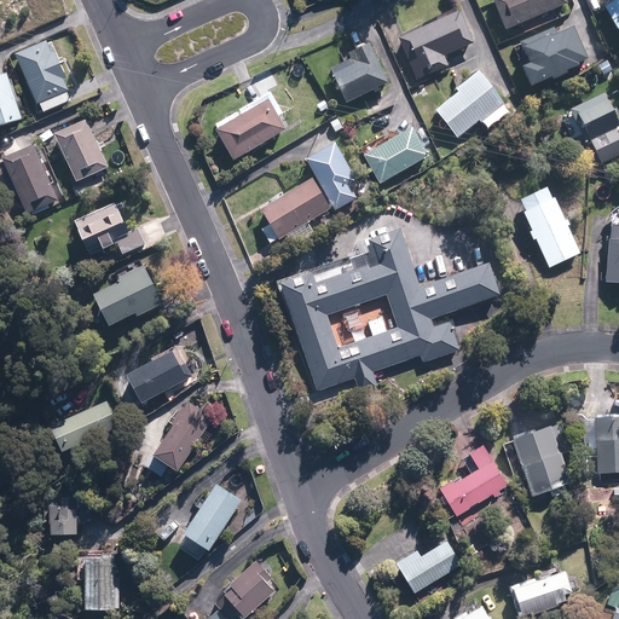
[(0,0),(0,35),(41,18),(32,0),(0,0)]
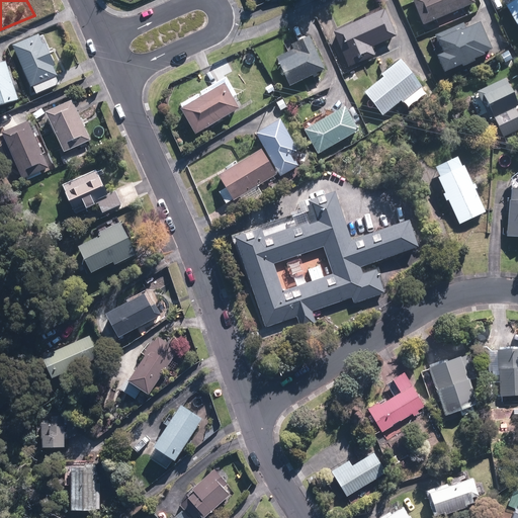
[(413,0),(425,25),(477,2),(476,0),(413,0)]
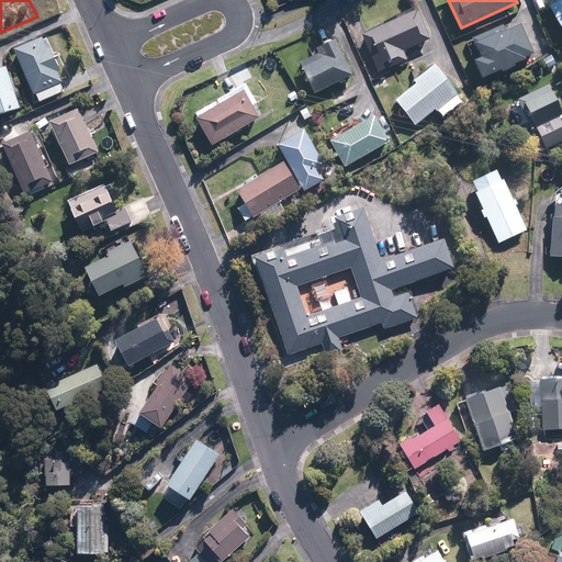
[(561,0),(558,0),(548,7),(561,29),(561,0)]
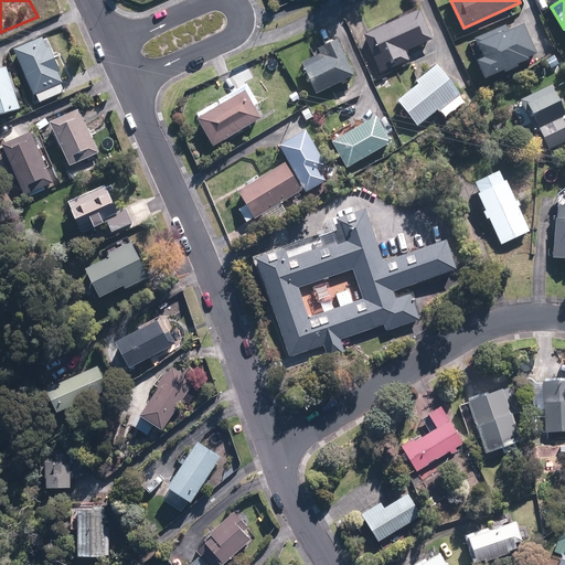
[(381,74),(412,61),(407,51),(434,39),(420,9),(364,34),(381,74)]
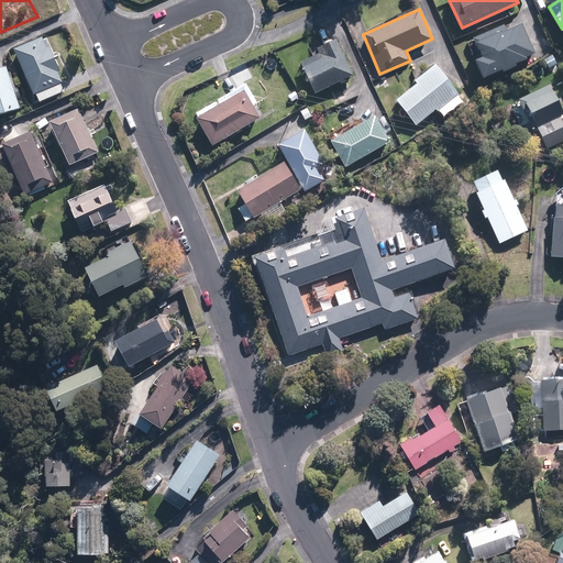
[(536,54),(522,23),(508,29),(506,25),(476,37),(484,57),(476,59),(483,77),(501,70),(503,73),(516,66),(515,63),(536,54)]
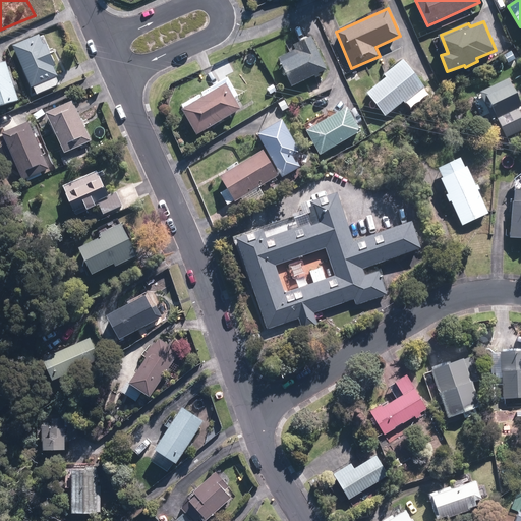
[(45,35),(16,46),(36,96),(64,83),(45,35)]
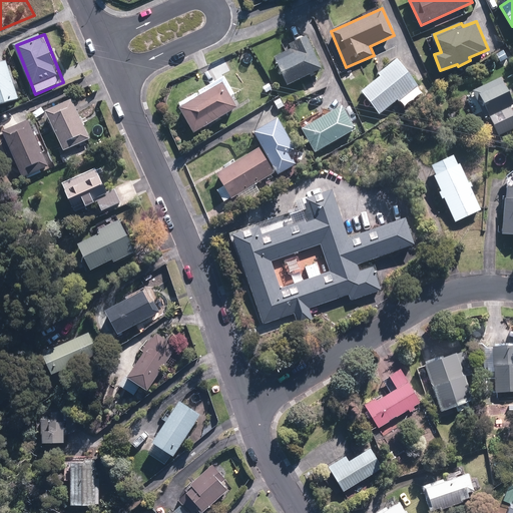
[(286,51),(275,56),(287,84),(322,68),(307,34),(283,45),(286,51)]
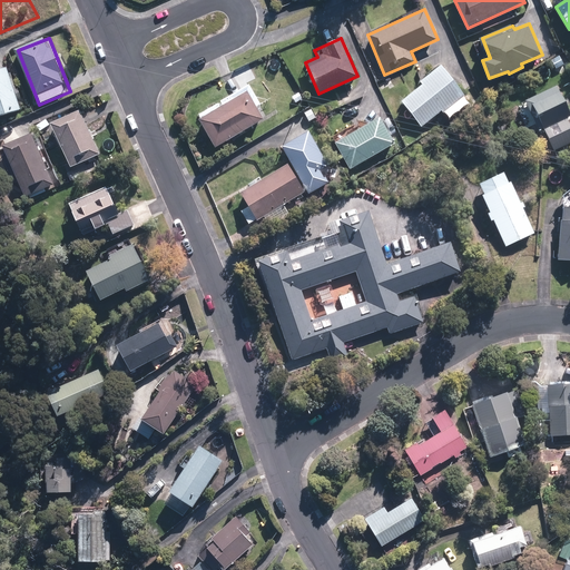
[(443,112),(467,94),(443,67),(402,101),(423,127),(442,110),(443,112)]
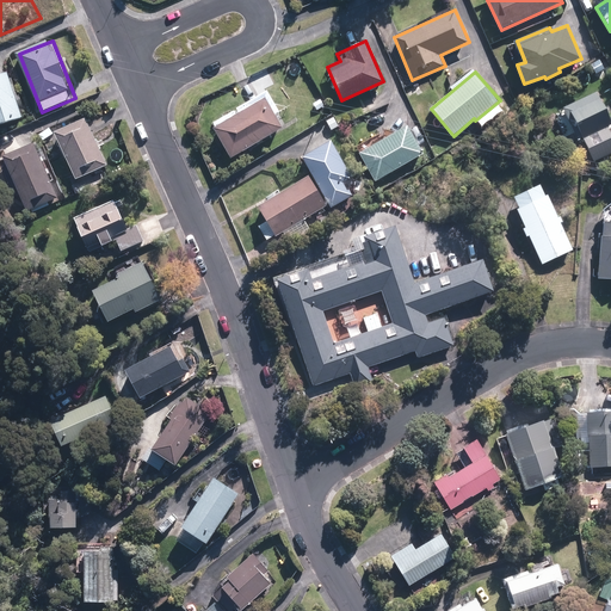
[(10,75),(0,78),(0,125),(23,119),(10,75)]
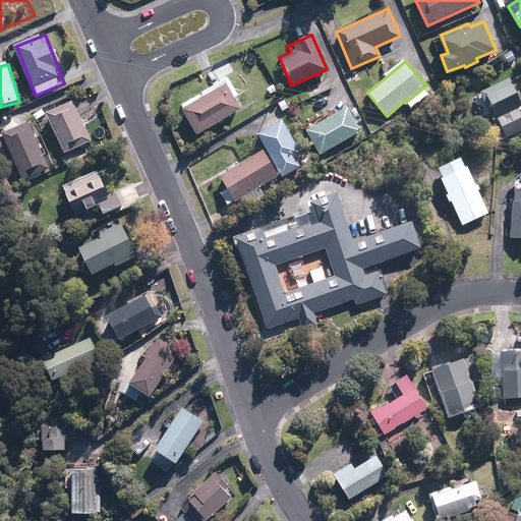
[(520,106),(509,78),(472,96),(493,142),(520,129),(520,106)]
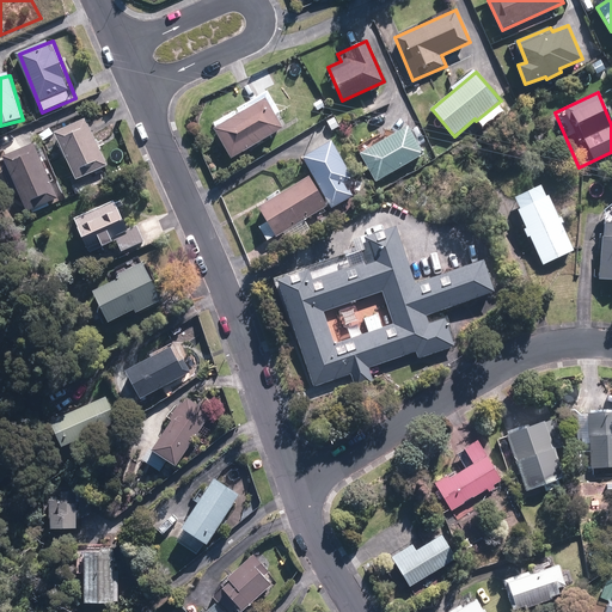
[(283,129),(265,97),(214,126),(231,158),(283,129)]
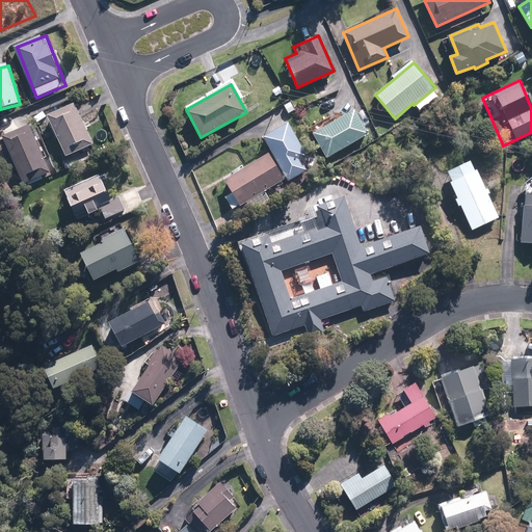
[(435,87),(414,105),(420,111),(441,95),(435,87)]
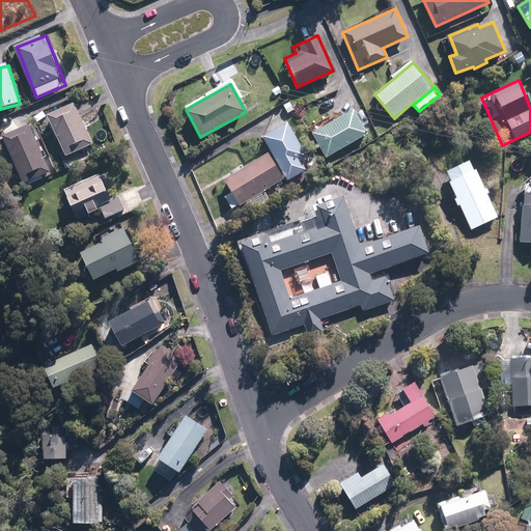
[(77,104),(49,116),(66,156),(94,144),(77,104)]
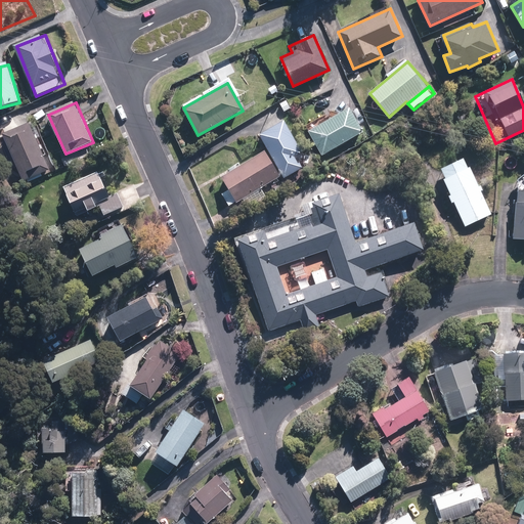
[(339,115),(309,130),(321,154),(364,131),(352,107),(339,115)]
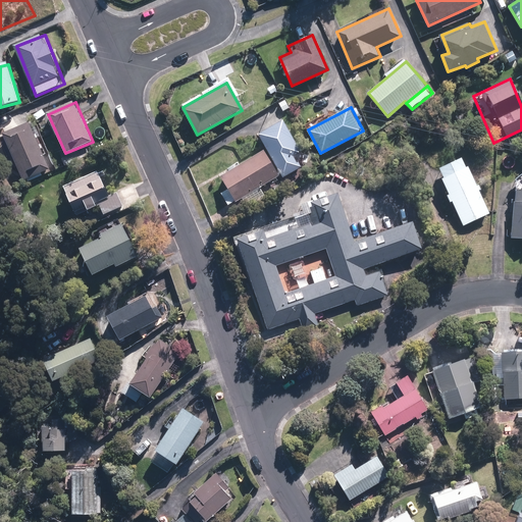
[(280,175),(281,177),(301,168),(295,156),(302,152),(284,119),(258,134),(266,148),(280,175)]
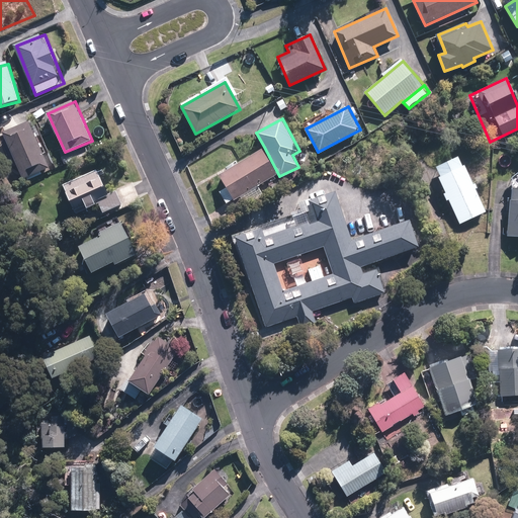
[(51,168),(31,121),(6,132),(24,178),(51,168)]
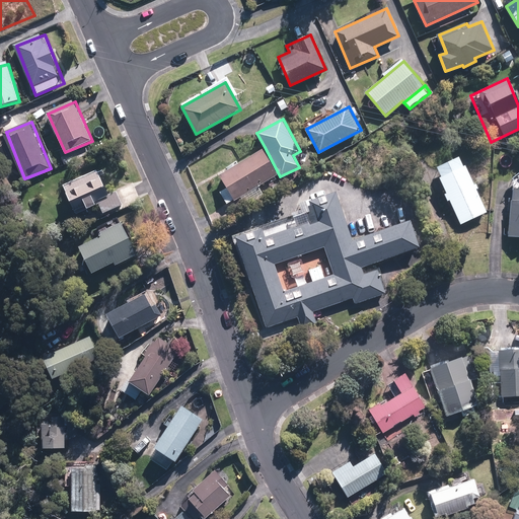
[(279,174),(265,147),(244,158),(245,161),(220,174),(227,187),(219,191),(227,205),(240,198),(245,207),(266,197),(260,184),(275,176),(279,174)]
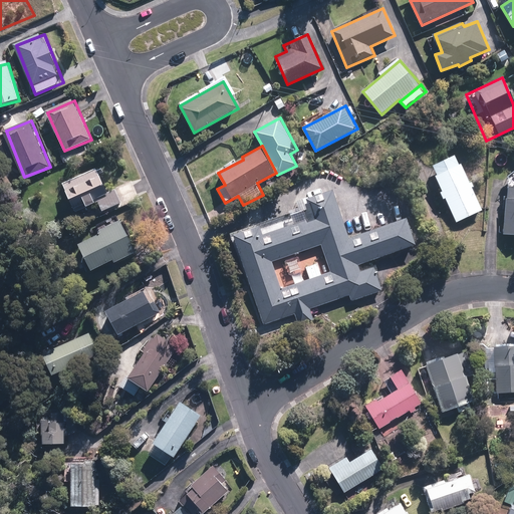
[(457,153),(431,165),(456,222),(483,210),(457,153)]
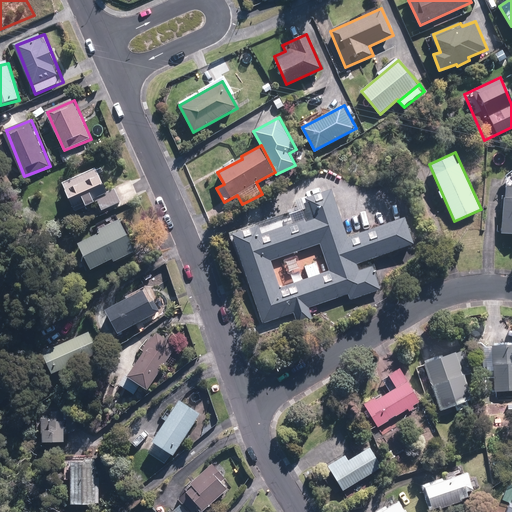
[(105,213),(125,204),(116,187),(107,191),(97,169),(64,183),(77,211),(100,201),(105,213)]
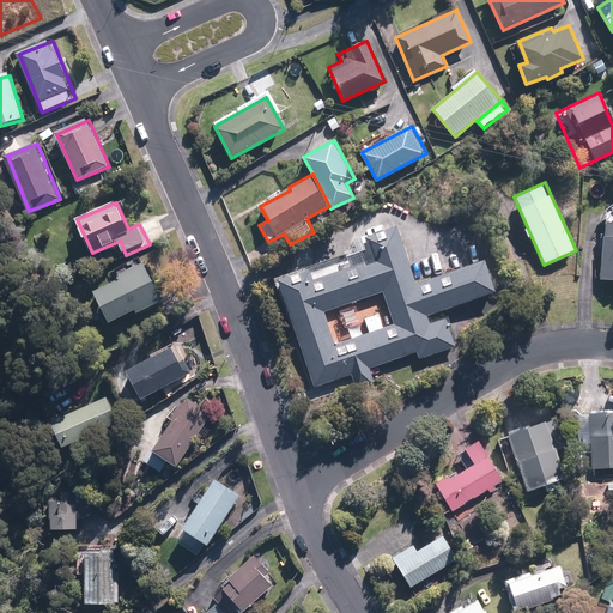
[(612,280),(612,220),(602,220),(600,280),(612,280)]
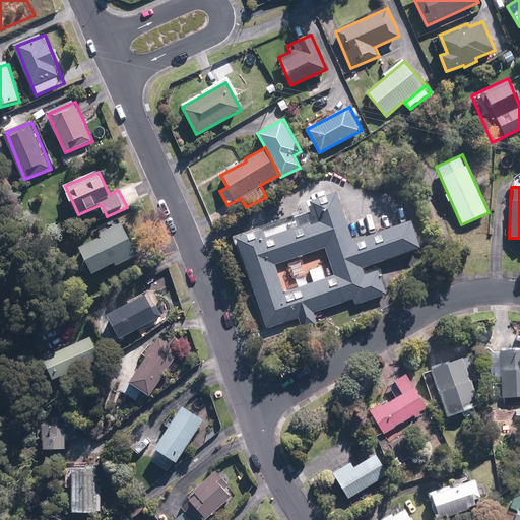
[(319,222),(312,224),(310,220),(265,236),(263,229),(237,236),(267,328),(299,318),(302,327),(317,322),(314,312),(354,299),(356,304),(387,294),(380,270),(366,275),(364,268),(423,250),(412,219),(352,239),(337,192),(312,200),(319,222)]
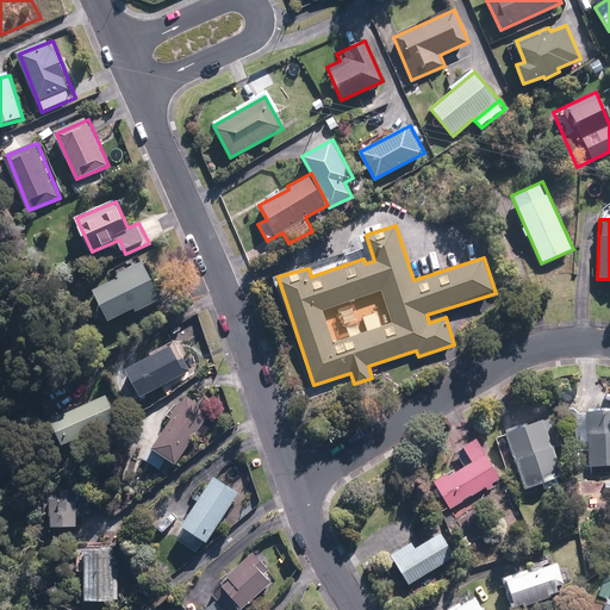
[(138,312),(163,298),(139,257),(116,272),(119,277),(94,291),(113,322),(136,309),(138,312)]
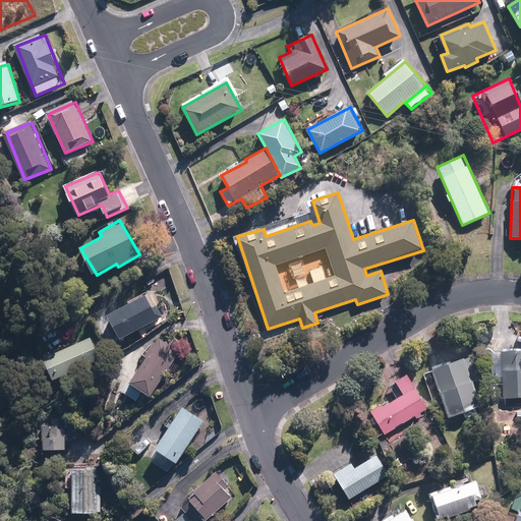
[(109,315),(114,326),(105,331),(112,343),(121,337),(122,340),(164,315),(157,304),(154,306),(147,293),(109,315)]
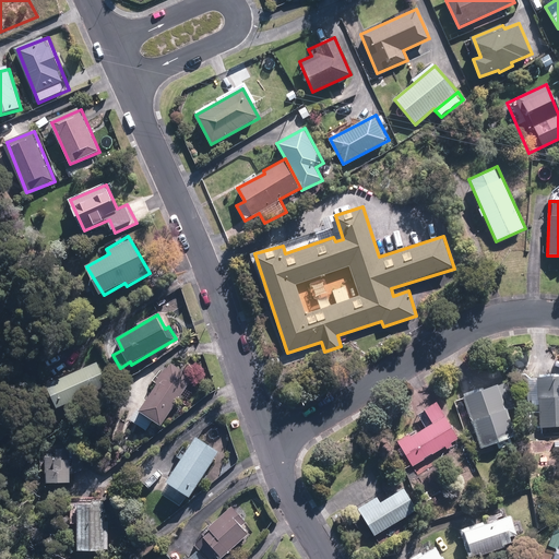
[(49,385),(59,407),(113,383),(103,361),(49,385)]
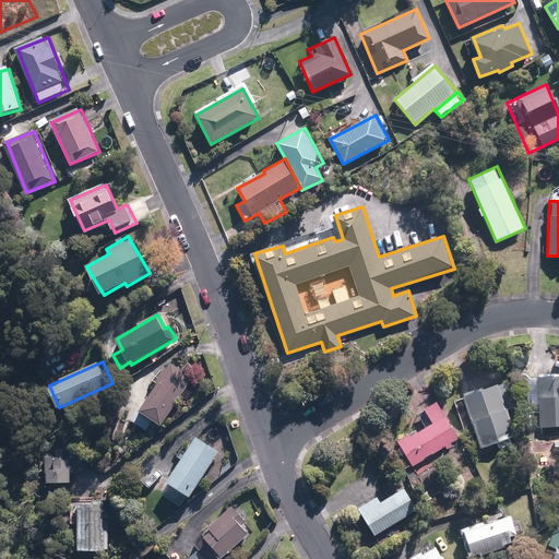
[(147,429),(153,419),(166,427),(192,380),(166,365),(141,411),(138,408),(131,420),(147,429)]
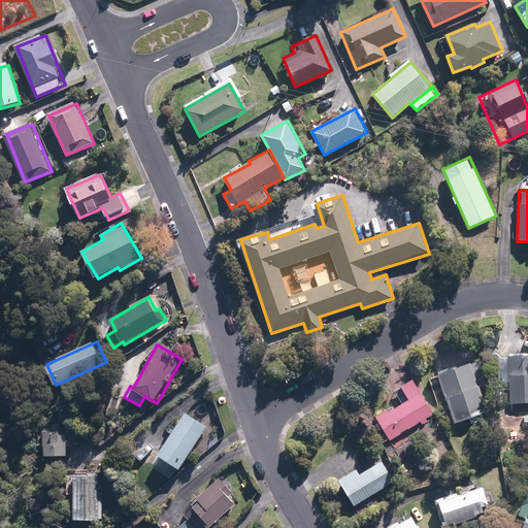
[(527,353),(506,355),(509,401),(527,400),(527,353)]
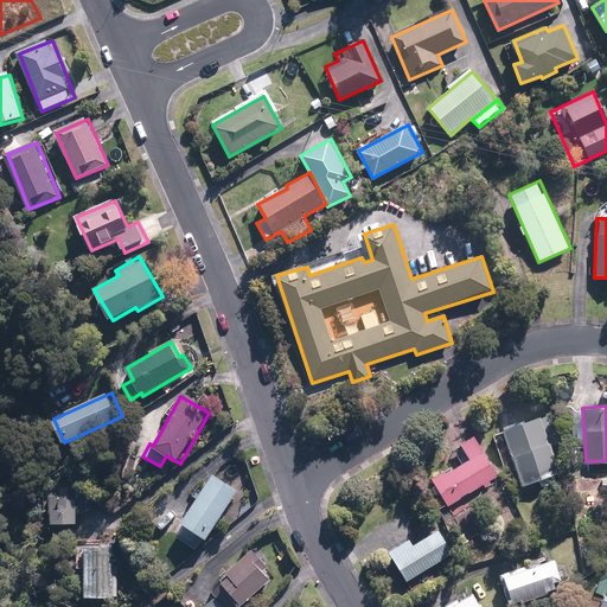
[(541,415),(502,429),(523,486),(562,472),(541,415)]
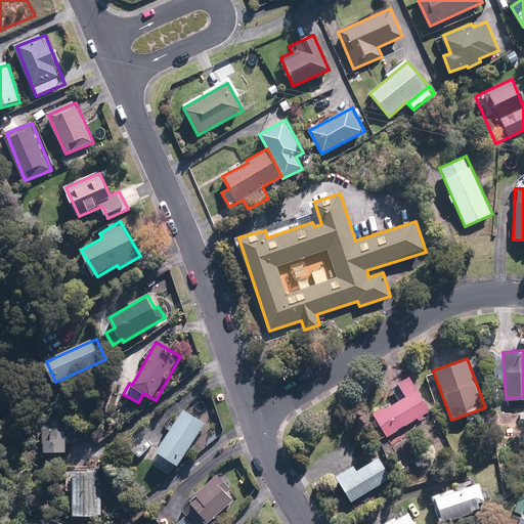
[(398,383),(405,395),(386,407),(385,404),(372,412),(387,437),(431,409),(409,375),(398,383)]
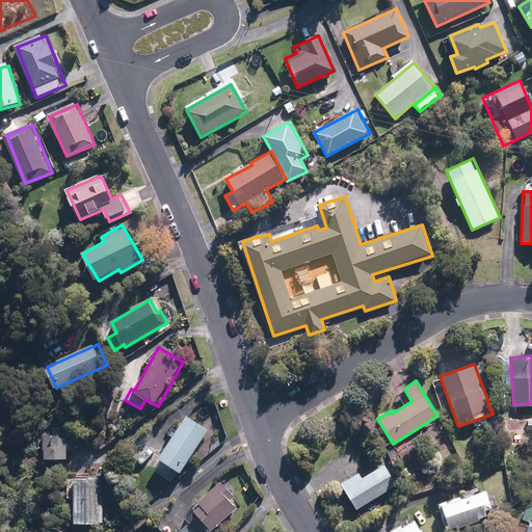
[(181,474),(209,429),(187,416),(159,459),(181,474)]
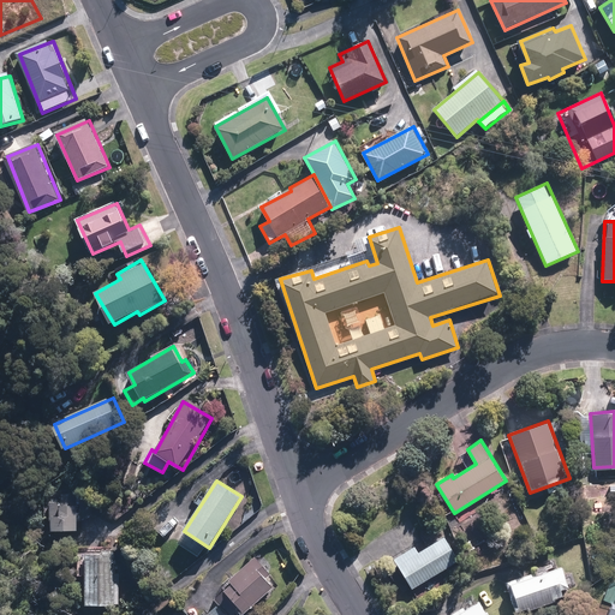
[(81,533),(82,506),(69,505),(69,501),(52,501),(51,523),(55,523),(55,531),(81,533)]
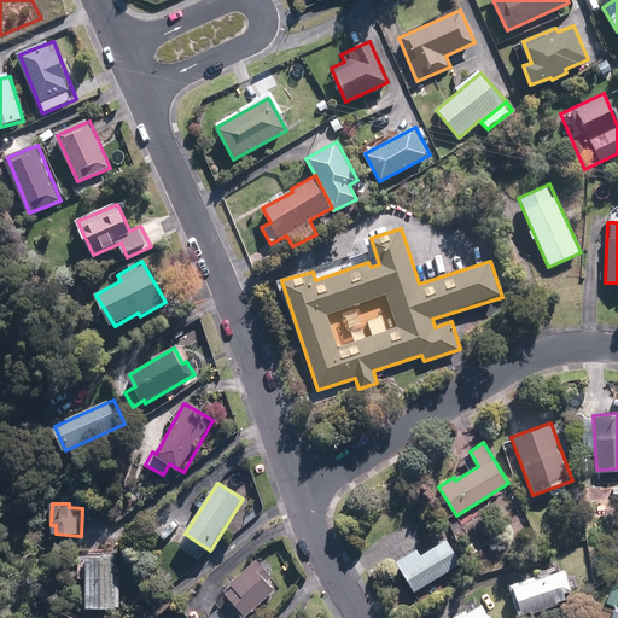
[(415,589),(445,571),(464,560),(445,530),(397,559),(415,589)]
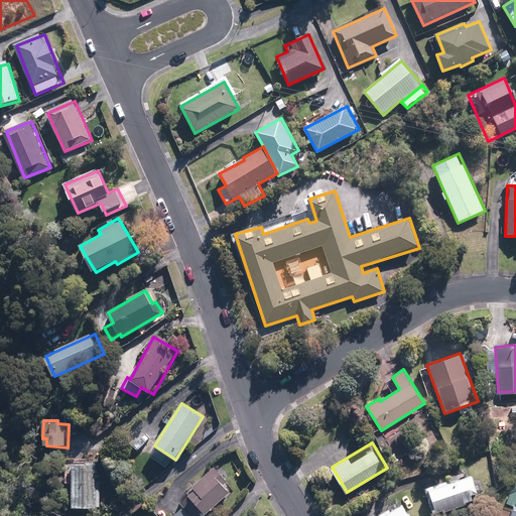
[(101,481),(97,481),(98,461),(89,461),(89,467),(75,466),(73,508),(96,509),(96,507),(100,507),(101,481)]
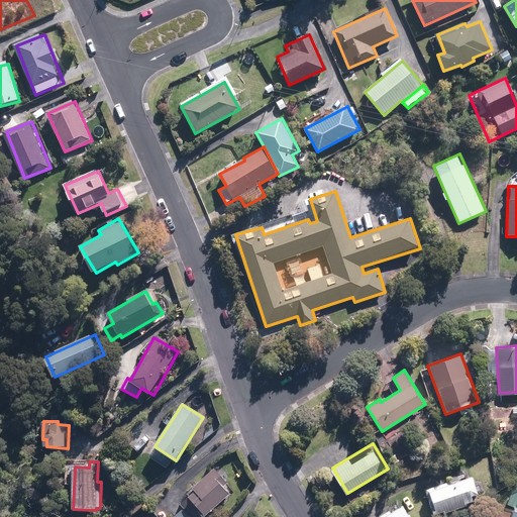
[(206,516),(231,493),(224,486),(229,481),(215,467),(186,494),(206,516)]
